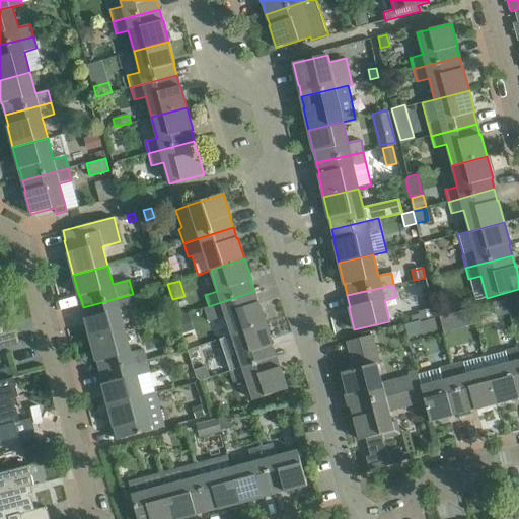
[(209,306),(204,308),(209,321),(225,315),(232,335),(266,323),(258,302),(257,302),(254,291),(209,306)]
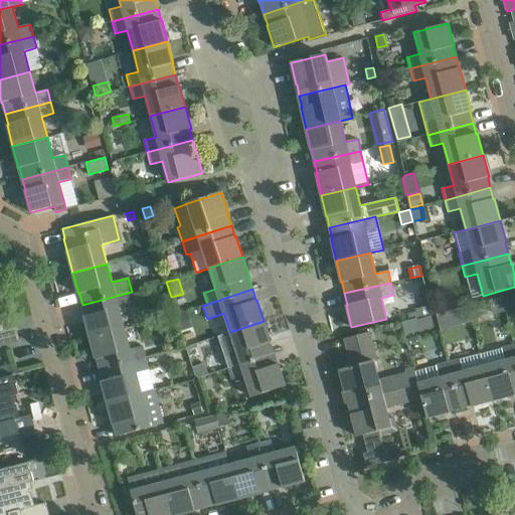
[(0,291),(0,346),(19,342),(15,327),(4,330),(0,315),(0,307),(4,307),(0,291)]
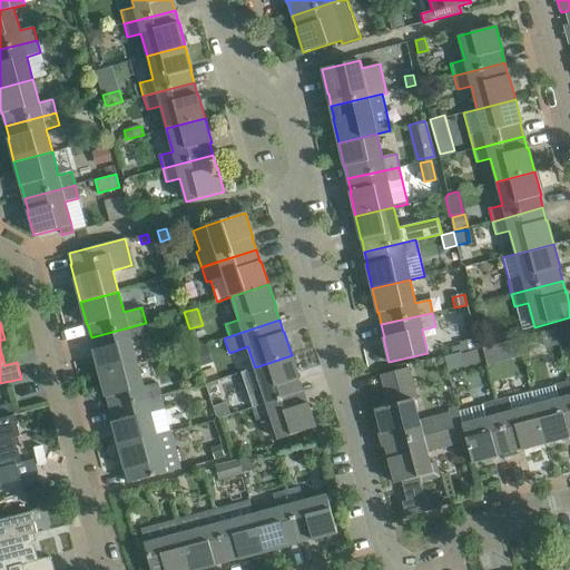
[(94,350),(99,374),(138,363),(131,341),(145,337),(141,324),(91,337),(95,350),(94,350)]
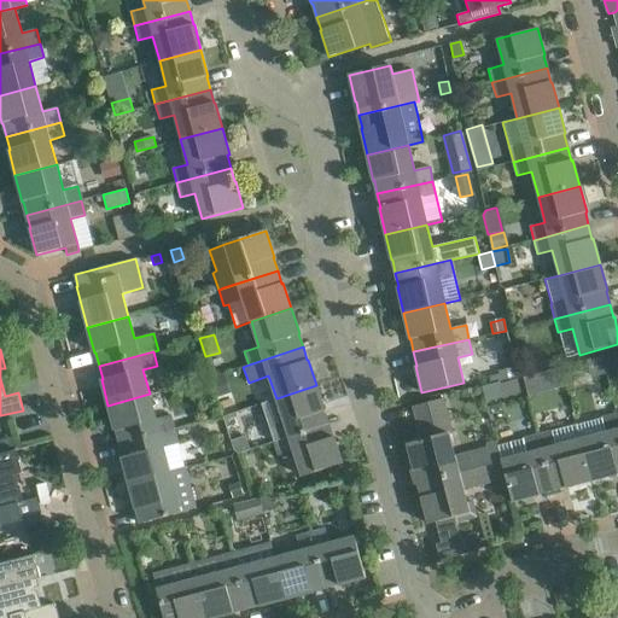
[(600,356),(588,360),(593,378),(605,374),(600,356)]
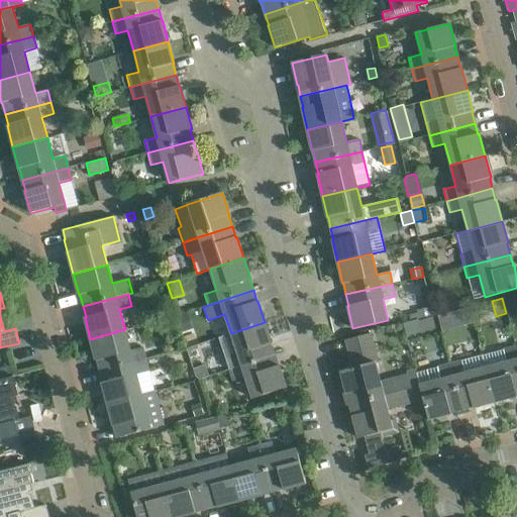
[(430,307),(417,310),(418,313),(419,319),(420,319),(432,316),(430,307)]
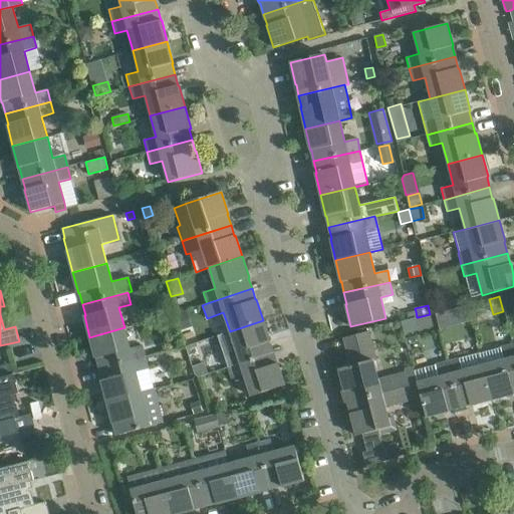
[(181,316),(176,317),(180,330),(192,326),(187,310),(180,312),(181,316)]
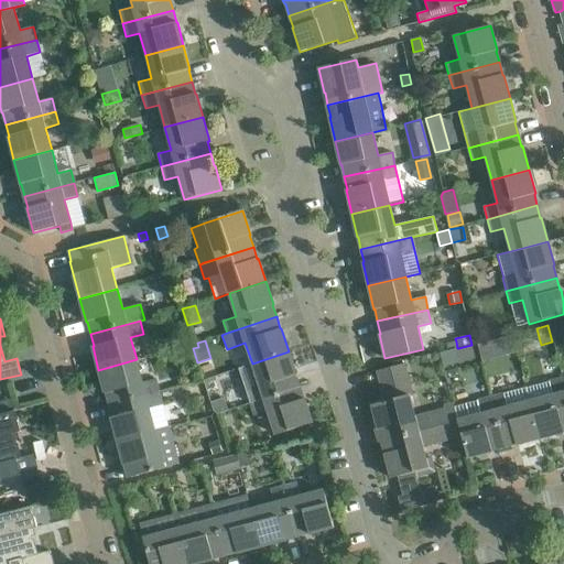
[(472,347),(457,350),(461,364),(475,359),(472,347)]
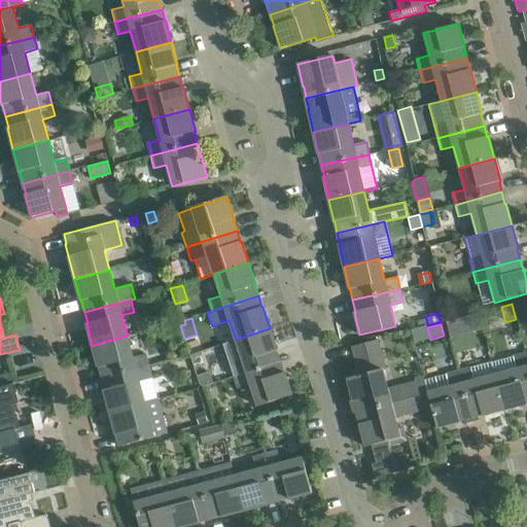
[(236,340),(223,344),(234,377),(280,361),(276,351),(277,350),(270,328),(236,340)]
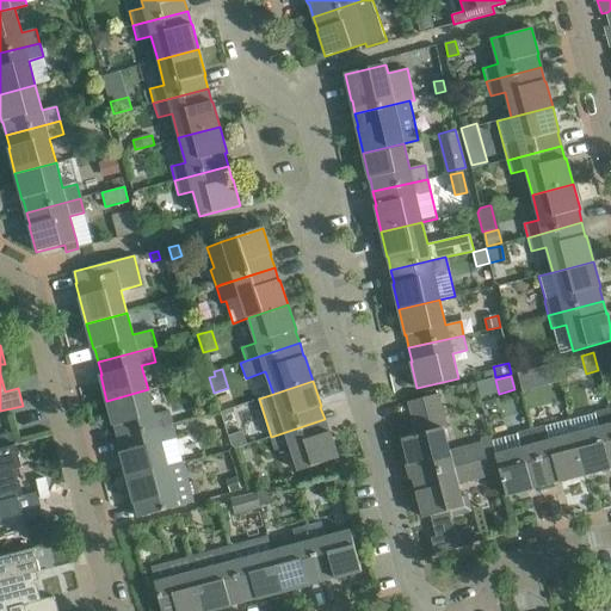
[(115,426),(118,439),(172,425),(168,411),(154,414),(148,389),(106,401),(113,426),(115,426)]
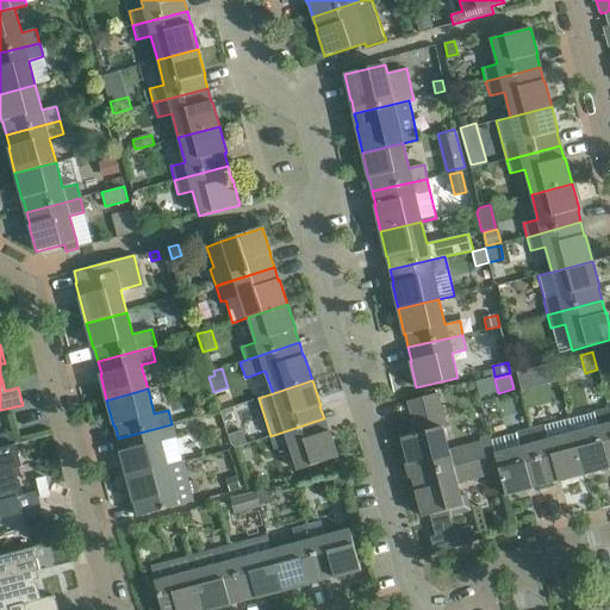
[(410,478),(414,478),(495,456),(491,442),(481,444),(481,442),(449,450),(443,429),(447,428),(437,393),(408,402),(416,434),(402,439),(409,464),(406,464),(410,478)]
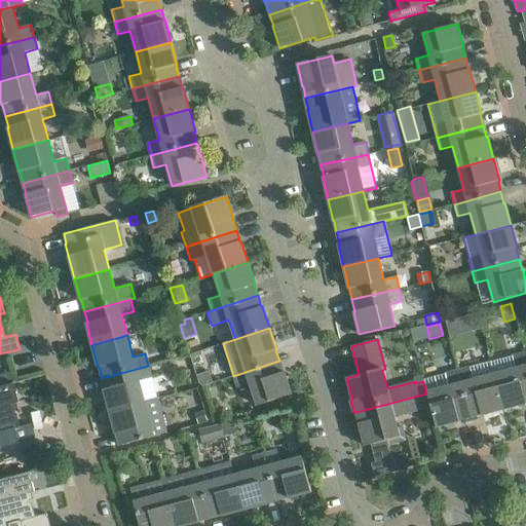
[(490,362),(494,374),(503,409),(525,404),(525,403),(525,402),(525,361),(524,352),(490,362)]
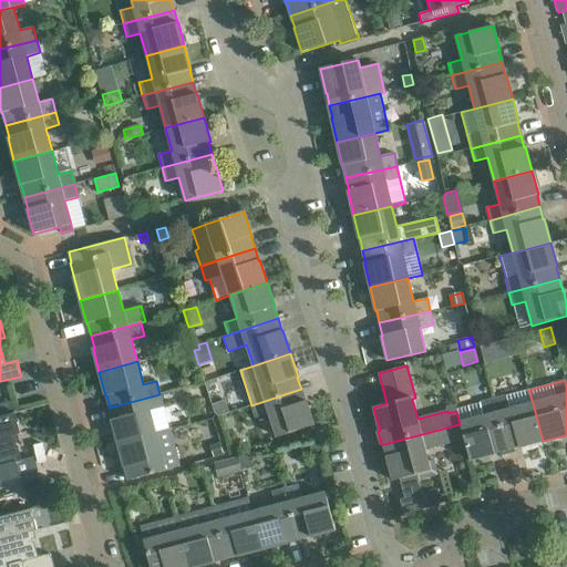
[(301,389),(251,405),(256,419),(269,414),(277,437),(315,425),(306,401),(305,401),(301,389)]
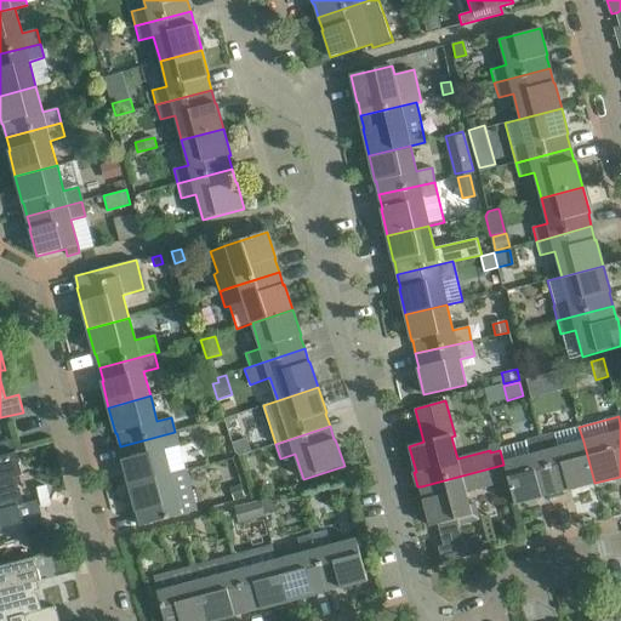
[(594,483),(584,442),(579,427),(540,437),(554,493),(568,489),(568,490),(594,483)]
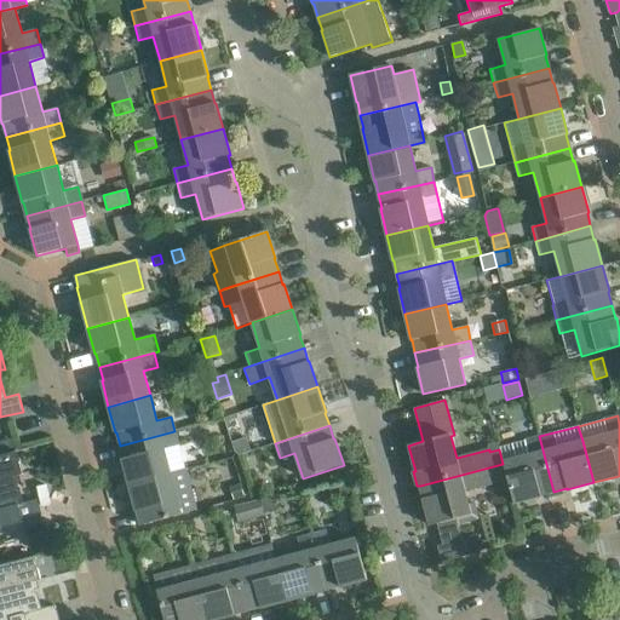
[(174,431),(120,446),(124,459),(122,459),(128,486),(185,470),(174,431)]
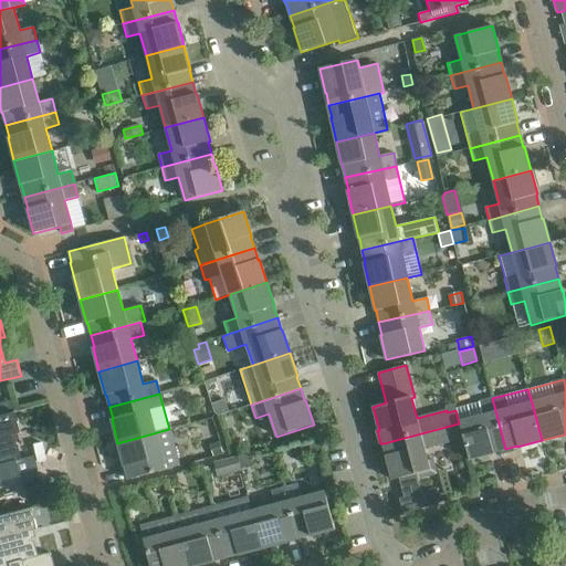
[(456,408),(456,410),(459,423),(462,436),(469,460),(493,453),(493,452),(505,449),(492,398),(456,408)]
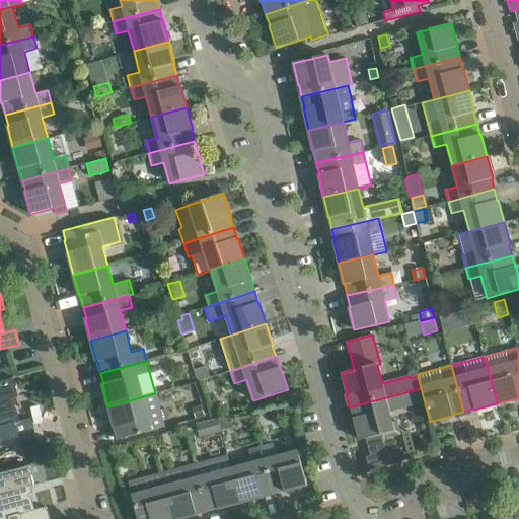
[(207,366),(195,370),(197,378),(200,381),(210,378),(207,366)]
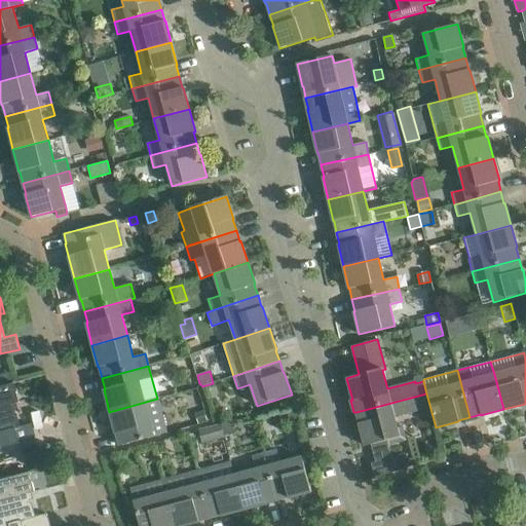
[(0,447),(35,439),(31,423),(20,427),(13,404),(20,403),(13,382),(0,385),(0,447)]
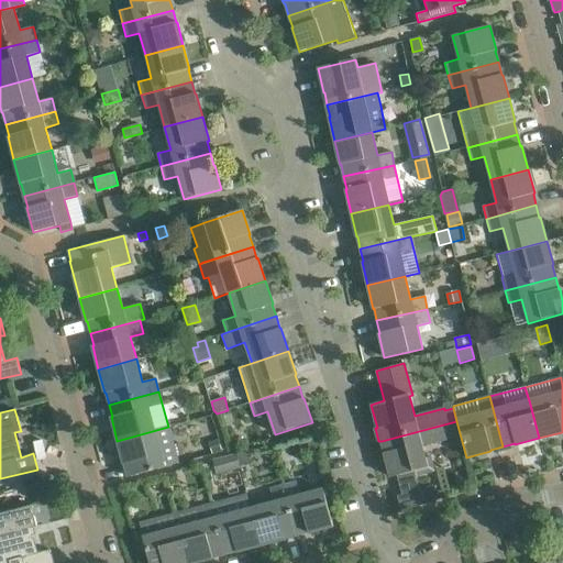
[(426,457),(421,444),(460,433),(456,421),(382,441),(385,453),(384,453),(390,477),(397,476),(401,495),(397,496),(400,510),(428,504),(423,489),(420,490),(416,476),(434,471),(430,456),(426,457)]
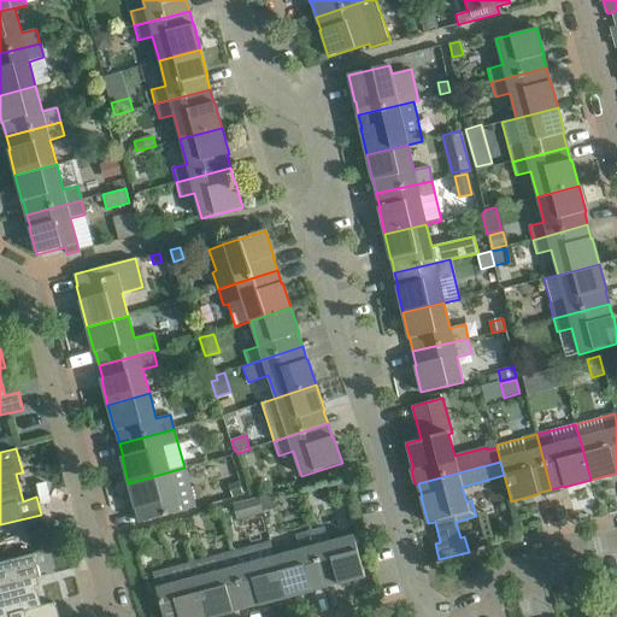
[(195,507),(184,468),(128,483),(139,523),(195,507)]
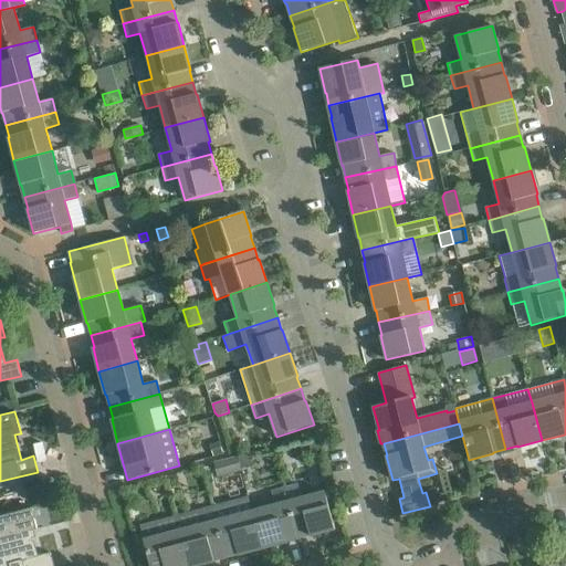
[(220,441),(210,444),(215,457),(223,454),(220,441)]
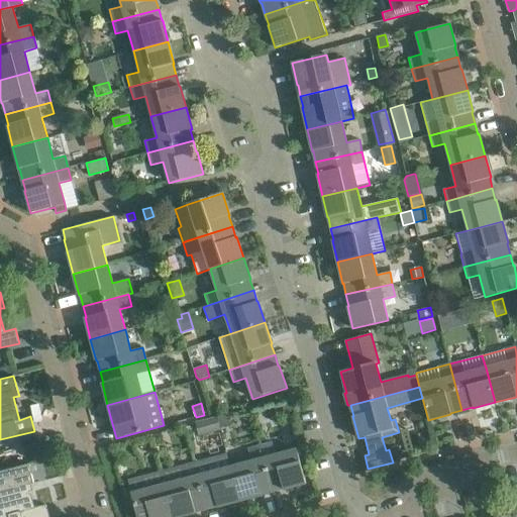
[(293,403),(283,406),(285,414),(295,411),(294,408),(293,405),(293,403)]
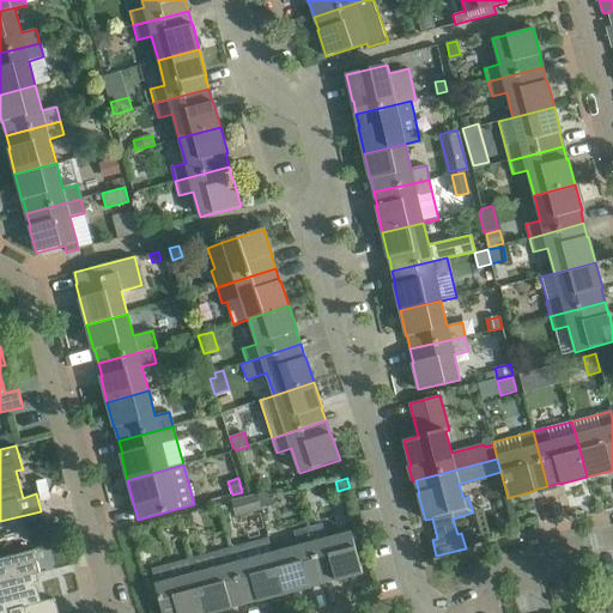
[(262,495),(256,496),(260,508),(261,508),(275,503),(272,491),(262,495)]
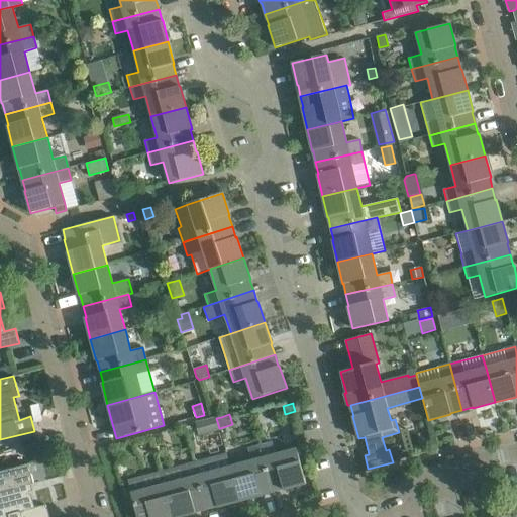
[(216,418),(195,424),(198,435),(219,429),(219,428),(216,418)]
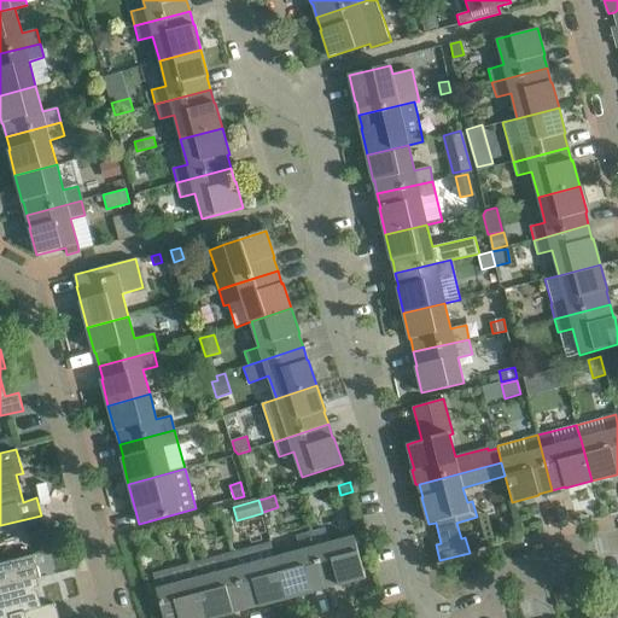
[(193,517),(182,520),(186,534),(197,530),(193,517)]
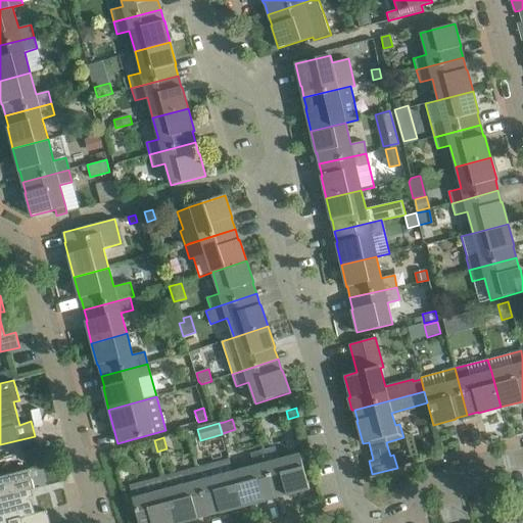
[(275,447),(263,450),(275,497),(286,494),(286,495),(308,489),(299,455),(278,460),(275,447)]
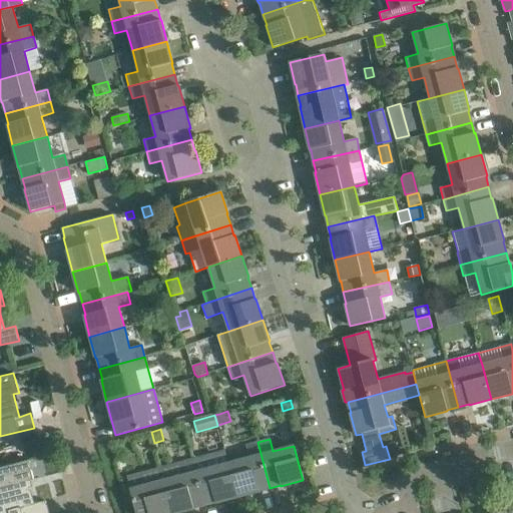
[(259,491),(270,488),(258,442),(245,445),(248,458),(228,463),(237,497),(259,492),(259,491)]
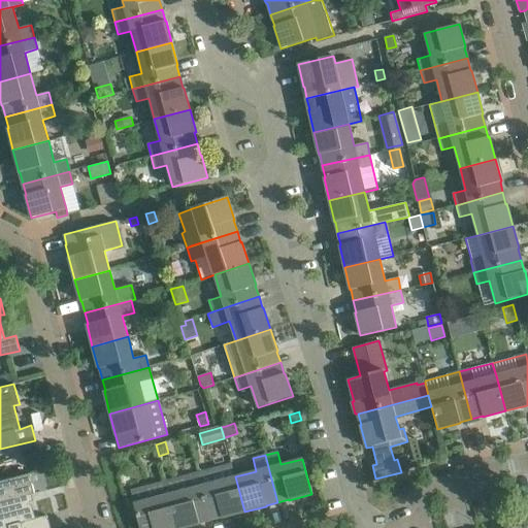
[(244,512),(235,476),(231,464),(198,472),(210,520),(222,517),(222,518),(244,512)]
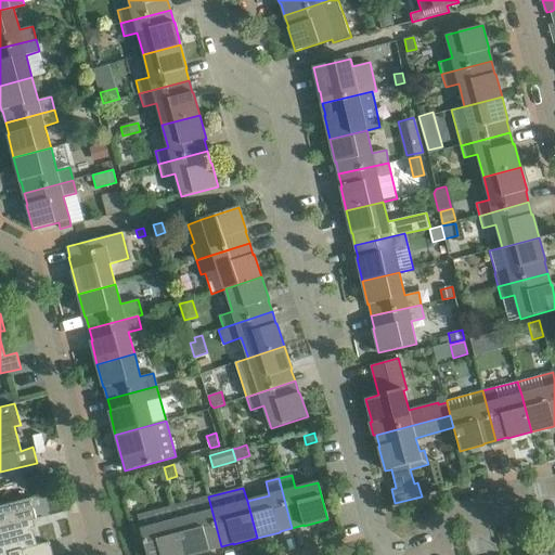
[(221,546),(208,497),(173,506),(177,519),(185,554),(192,554),(209,551),(209,550),(221,546)]
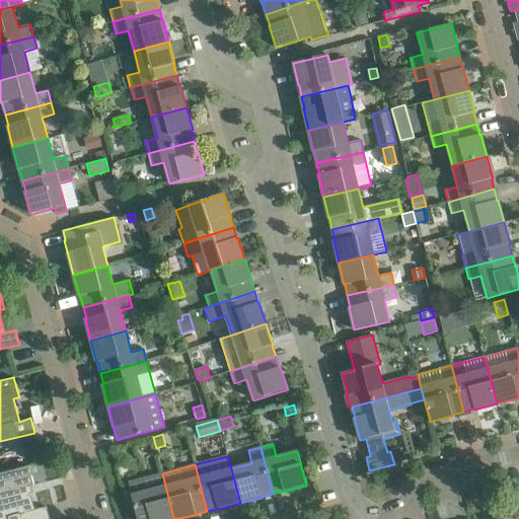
[(0,518),(49,518),(46,507),(33,510),(27,488),(33,486),(28,466),(0,473),(0,518)]
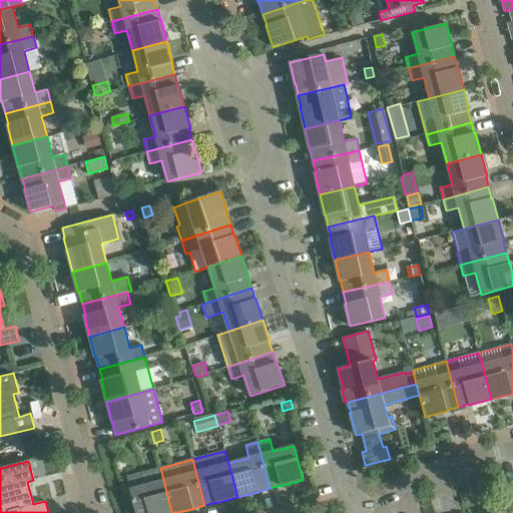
[(171,512),(163,480),(160,468),(130,476),(132,483),(137,502),(140,512),(171,512)]
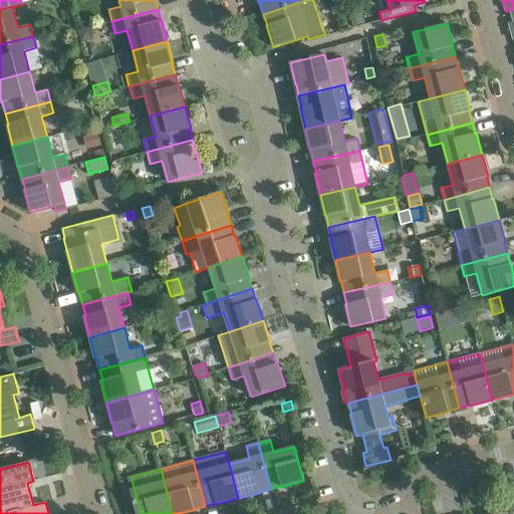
[(125,506),(138,503),(133,484),(124,486),(122,480),(119,481),(125,506)]
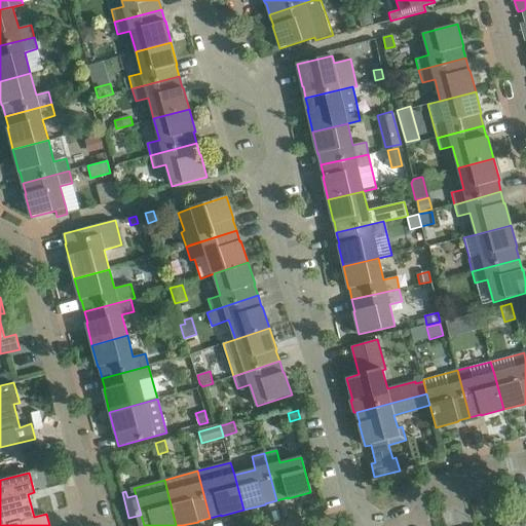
[(525,505),(516,509),(519,522),(525,520),(525,505)]
